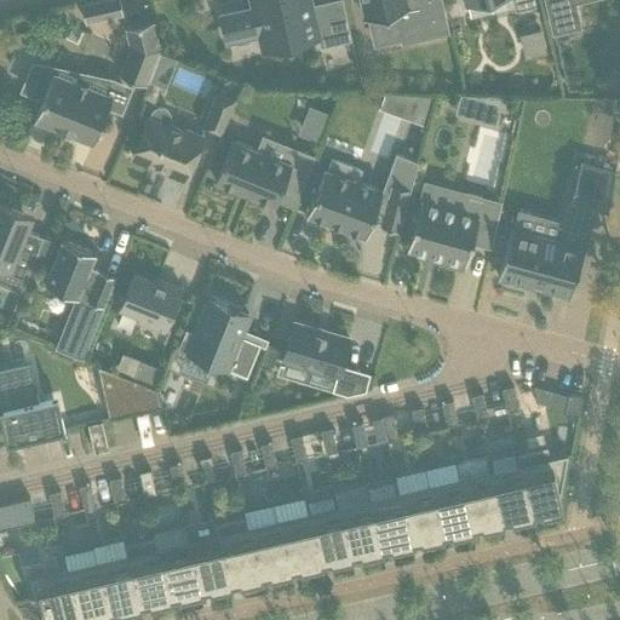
[(103,0),(81,5),(85,23),(122,15),(119,0),(103,0)]
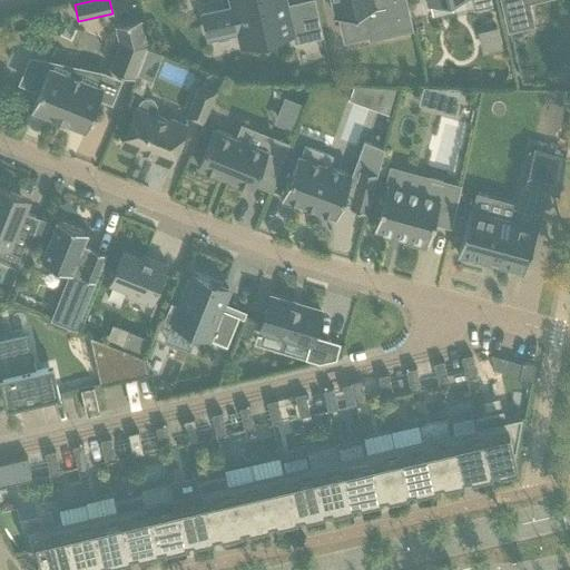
[(305,0),(290,3),(288,0),(231,0),(233,8),(205,15),(212,42),(239,36),(243,47),(296,35),(297,43),(324,37),(315,0),(305,0)]
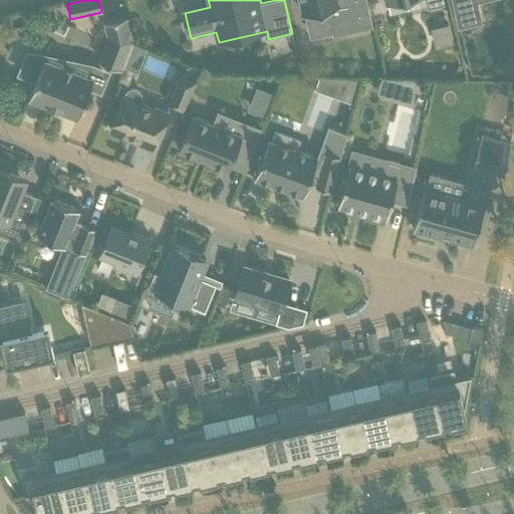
[(306,15),(311,36),(332,31),(333,35),(372,26),(365,0),(297,0),(302,16),(306,15)]
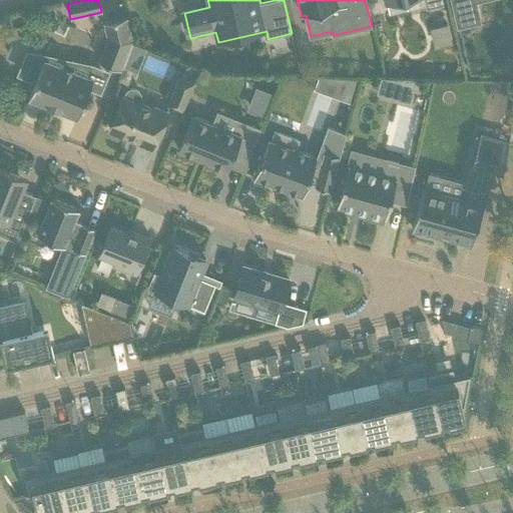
[(385,0),(386,3),(397,0),(423,0),(426,9),(443,5),(441,0),(385,0)]
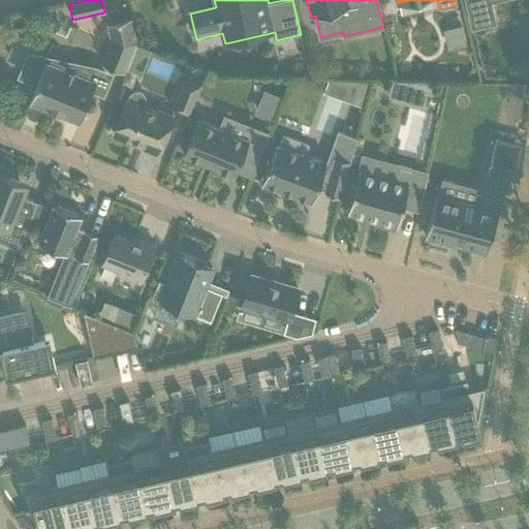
[(488,0),(466,0),(472,28),(493,23),(488,0)]
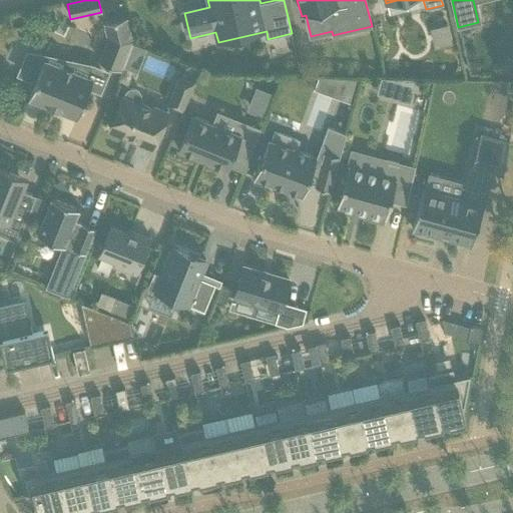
[(98,62),(119,70),(131,41),(126,18),(103,23),(107,39),(98,62)]
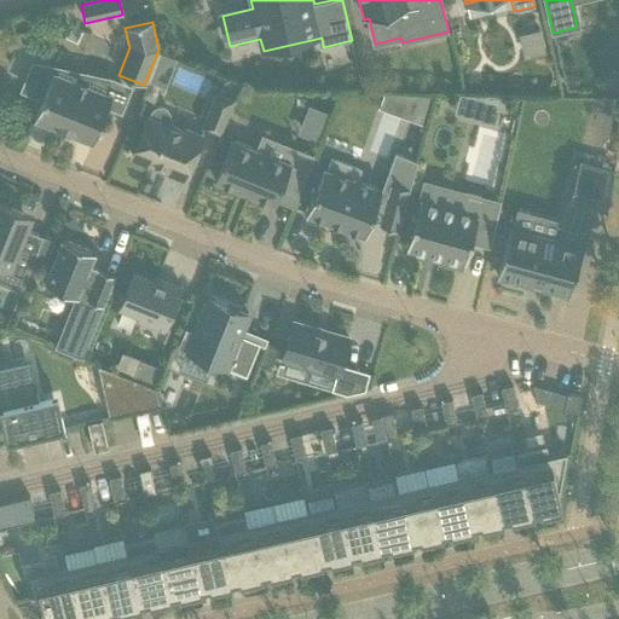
[(539,30),(524,34),(528,57),(544,53),(539,30)]
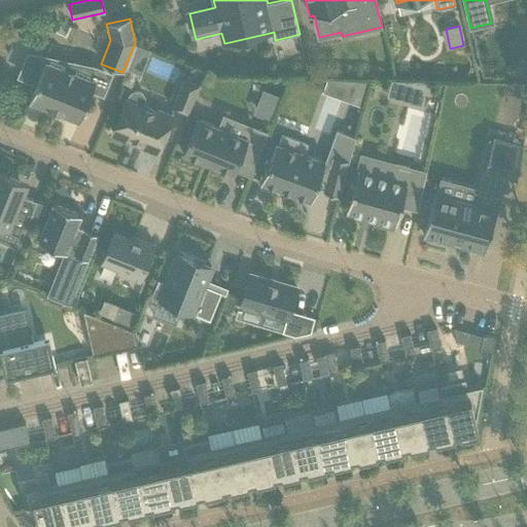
[(29,101),(79,121),(92,90),(102,94),(107,79),(92,73),(89,79),(29,55),(20,76),(36,83),(29,101)]
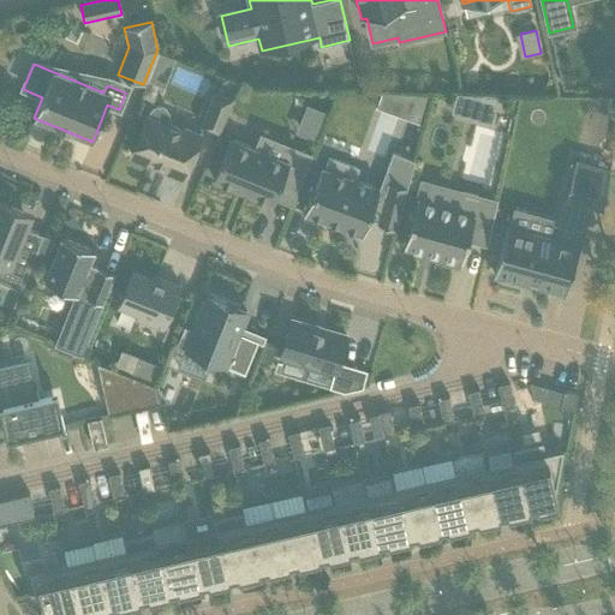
[(382,89),(381,113),(425,115),(427,91),(382,89)]
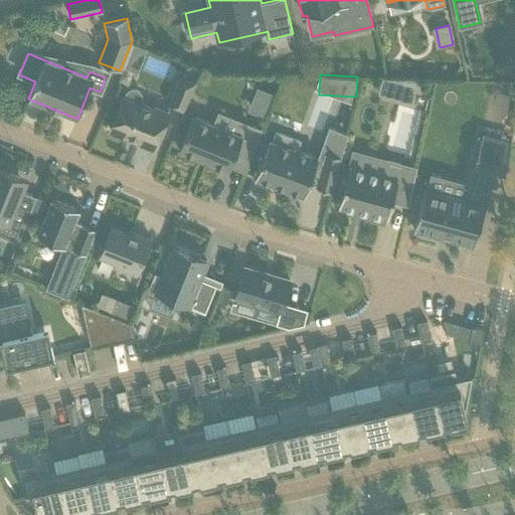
[(167,107),(183,113),(195,83),(179,76),(167,107)]
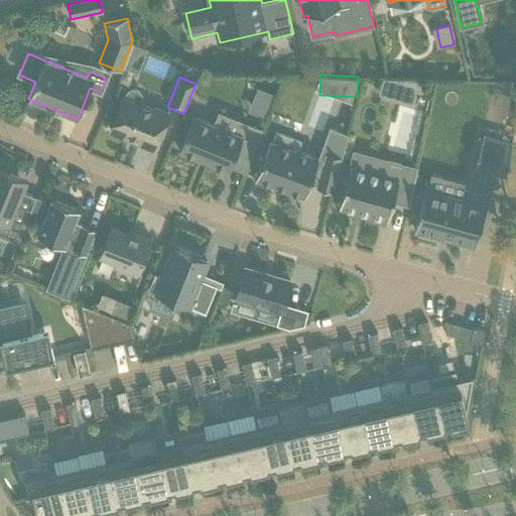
[(382,96),(417,99),(419,80),(384,77),(382,96)]
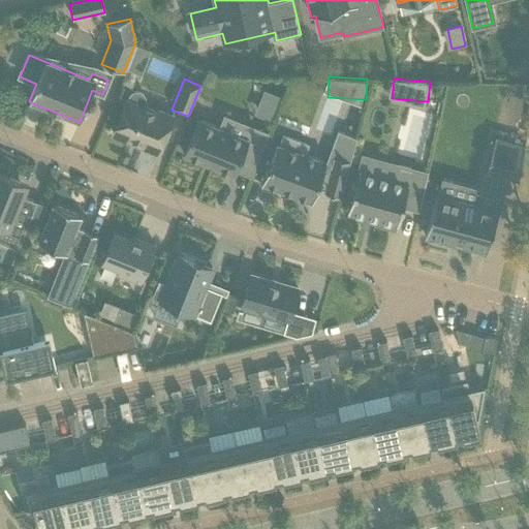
[(129,96),(129,97),(127,100),(125,99),(112,132),(138,144),(138,146),(157,153),(173,116),(172,116),(157,111),(156,113),(143,106),(145,102),(145,101),(145,99),(145,98),(144,97),(143,95),(142,94),(141,93),(138,92),(136,92),(135,92),(134,92),(132,93),(131,94),(129,96)]
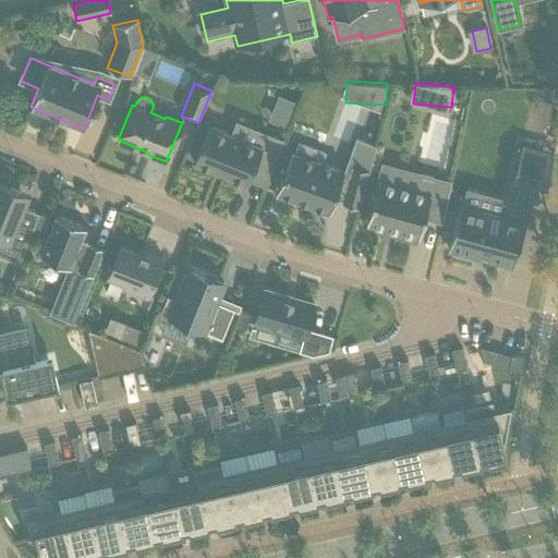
[(246,184),(252,170),(268,177),(282,140),(257,130),(252,144),(208,126),(193,162),(246,184)]
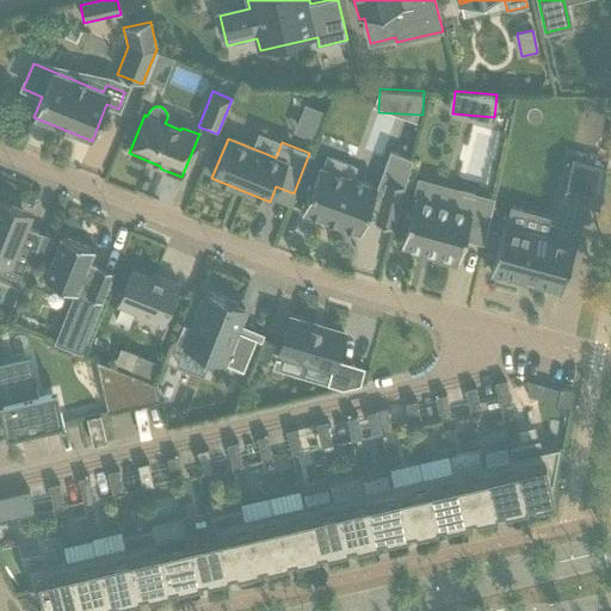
[(393,228),(403,187),(384,183),(382,192),(376,191),(377,189),(351,178),(355,167),(327,156),(322,168),(319,166),(302,211),(360,233),(366,217),(375,220),(374,223),(393,228)]
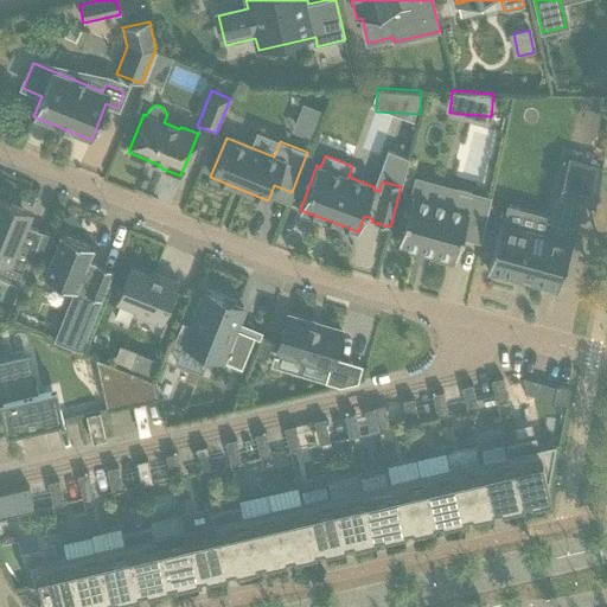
[(500,223),(487,270),(557,289),(570,242),(566,241),(576,202),(593,206),(595,206),(602,168),(581,164),(568,159),(550,219),(554,221),(550,237),(503,224),(502,224),(502,223),(500,223)]
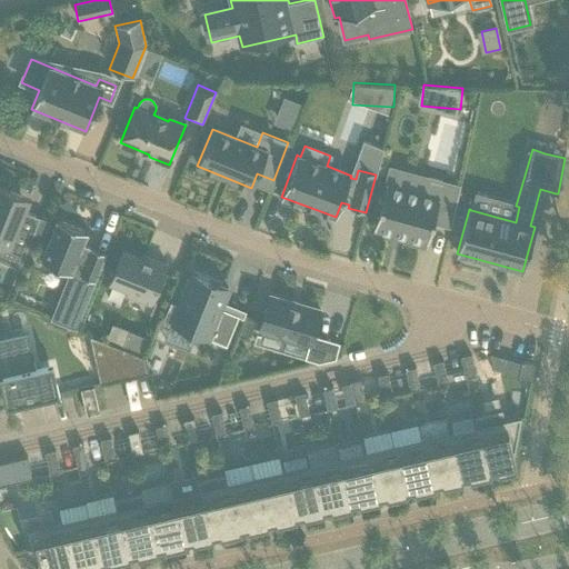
[(432,222),(450,227),(461,186),(456,185),(426,177),(421,193),(420,193),(386,183),(373,229),(427,243),(427,242),(432,222)]
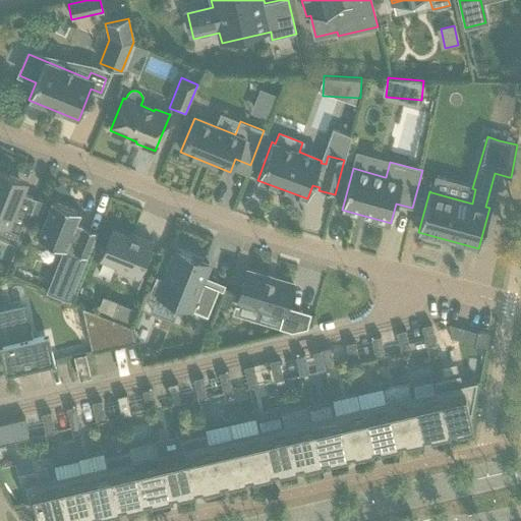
[(0,238),(16,245),(17,245),(31,213),(36,199),(22,193),(27,182),(9,175),(0,171),(0,238)]
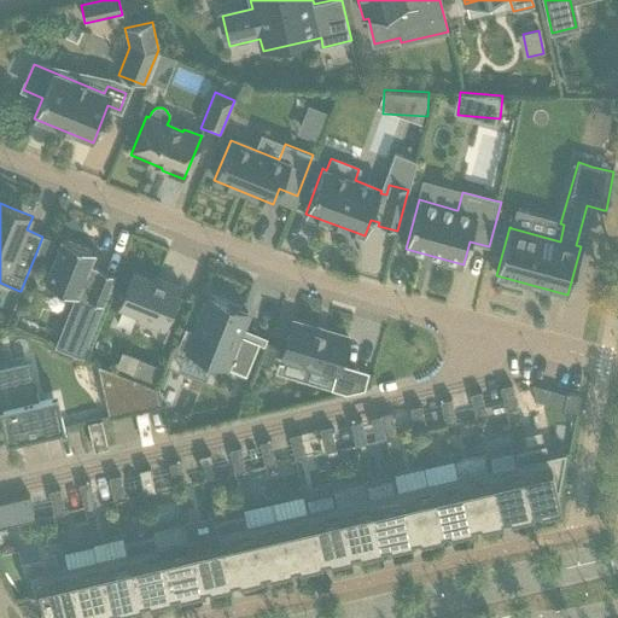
[(42,237),(36,252),(47,256),(53,240),(42,237)]
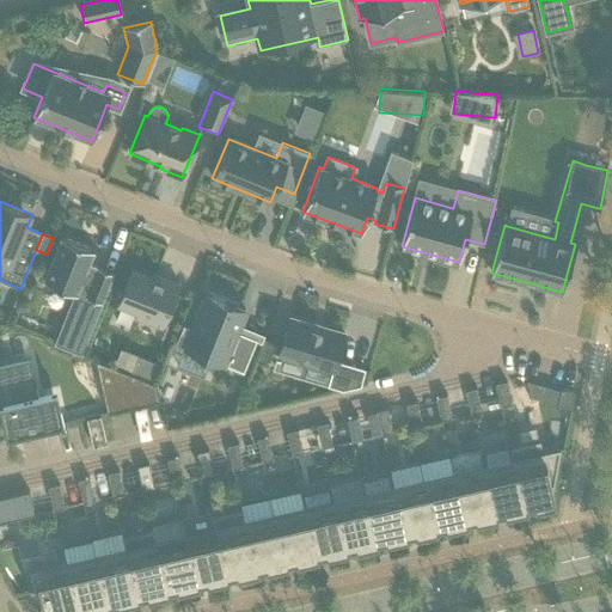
[(61,237),(43,281),(48,283),(73,293),(75,294),(71,306),(62,325),(63,325),(67,328),(87,335),(89,336),(114,273),(97,265),(97,267),(89,263),(93,251),(93,250),(61,237)]
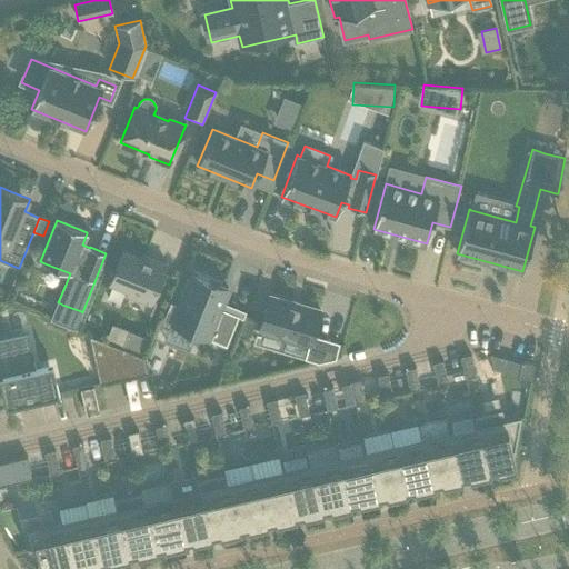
[(111,277),(109,282),(127,290),(126,293),(150,303),(155,295),(157,289),(167,265),(152,259),(151,262),(121,250),(121,252),(111,277)]
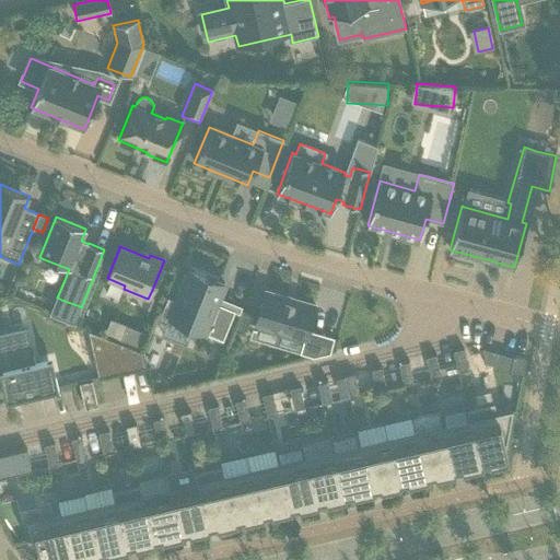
[(188,269),(168,318),(223,340),(234,311),(218,304),(225,284),(188,269)]
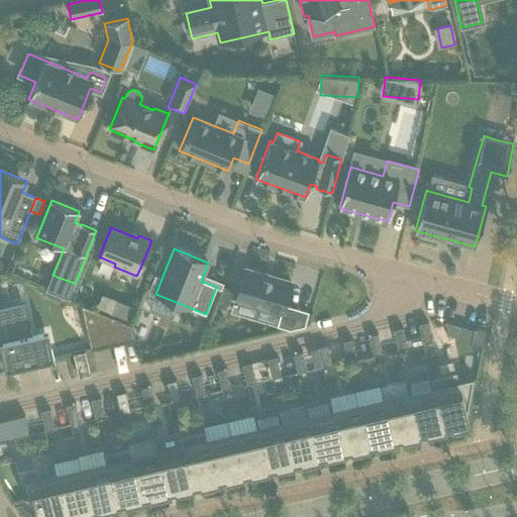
[(292,283),(245,269),(236,302),(281,315),(278,326),(290,329),(305,325),(309,312),(285,305),(292,283)]
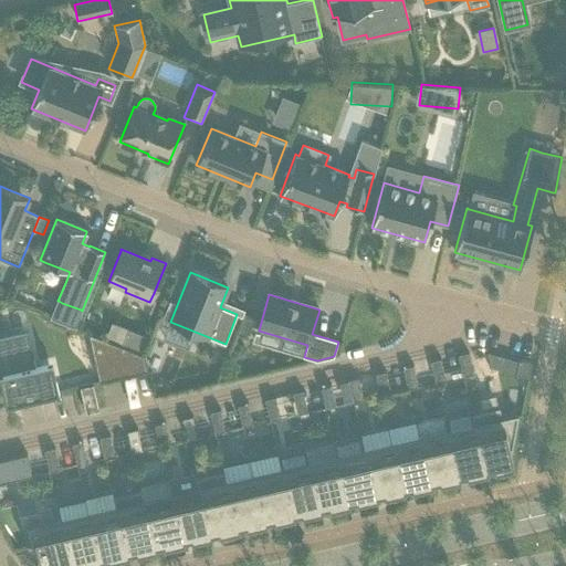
[(243,317),(238,334),(248,337),(252,321),(243,317)]
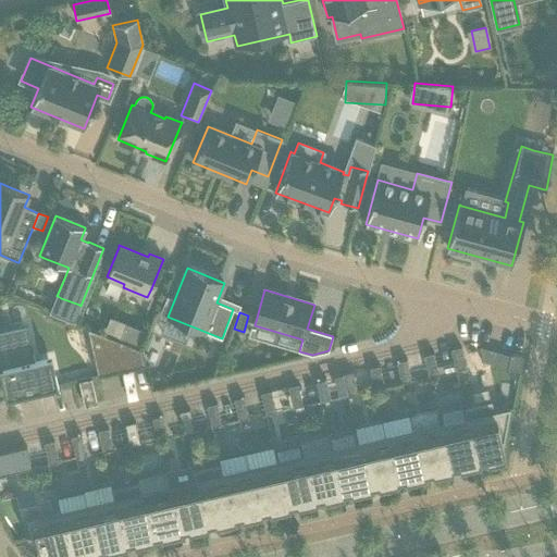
[(126,324),(120,338),(138,346),(144,332),(126,324)]
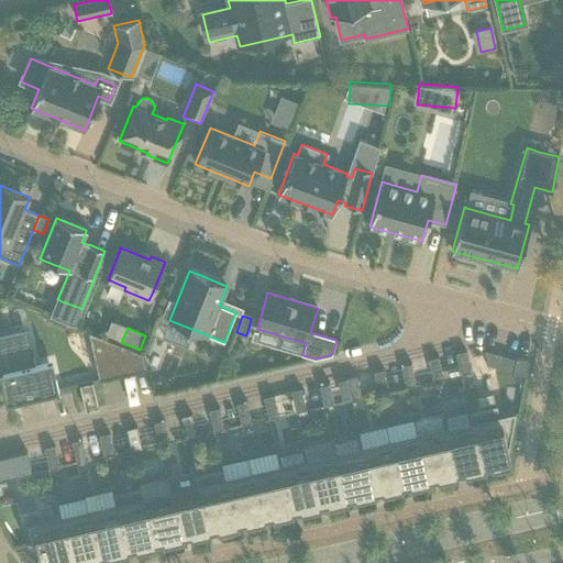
[(0,379),(3,393),(6,401),(10,400),(41,394),(58,389),(52,360),(34,364),(29,339),(28,339),(26,334),(23,335),(22,331),(0,335),(0,379)]
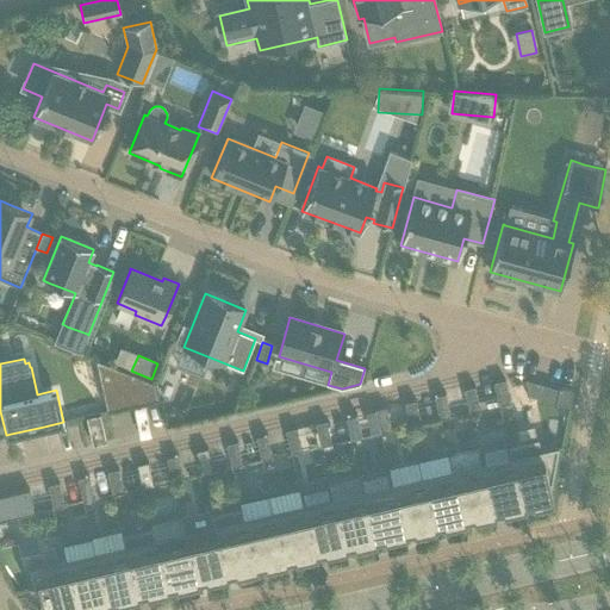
[(156,384),(124,371),(132,406),(134,406),(160,400),(156,384)]
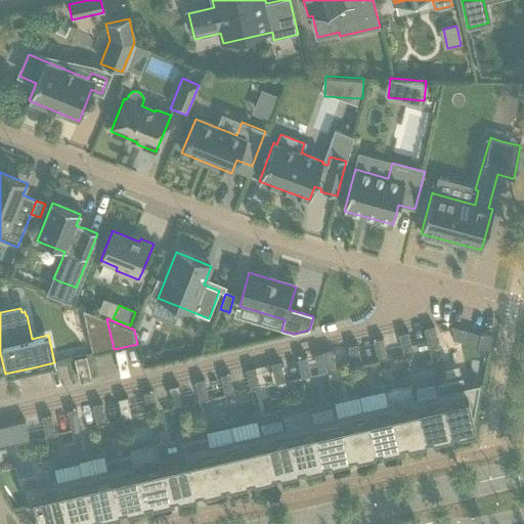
[(434,326),(424,329),(428,349),(438,347),(434,326)]
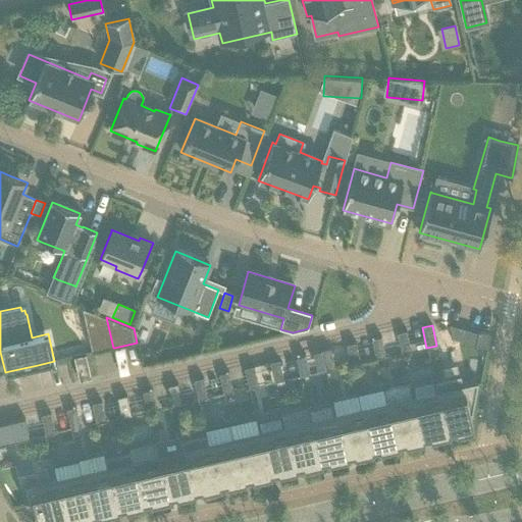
[(407,331),(397,333),(401,354),(411,351),(407,331)]
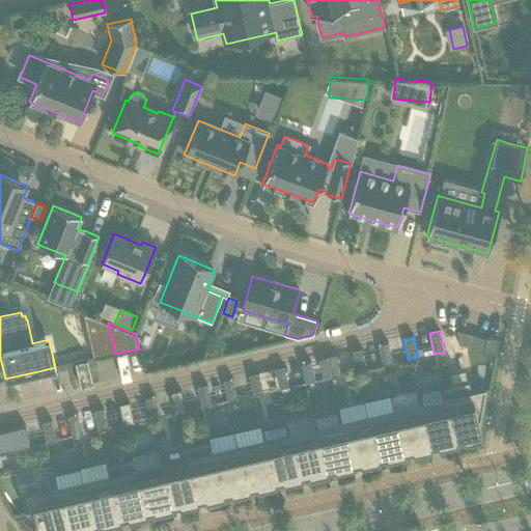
[(498,340),(486,338),(483,352),(496,354),(498,340)]
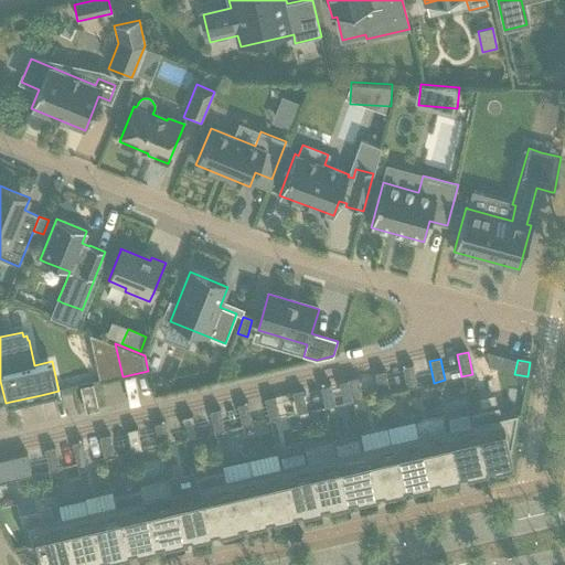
[(413,365),(402,368),(407,388),(417,386),(413,365)]
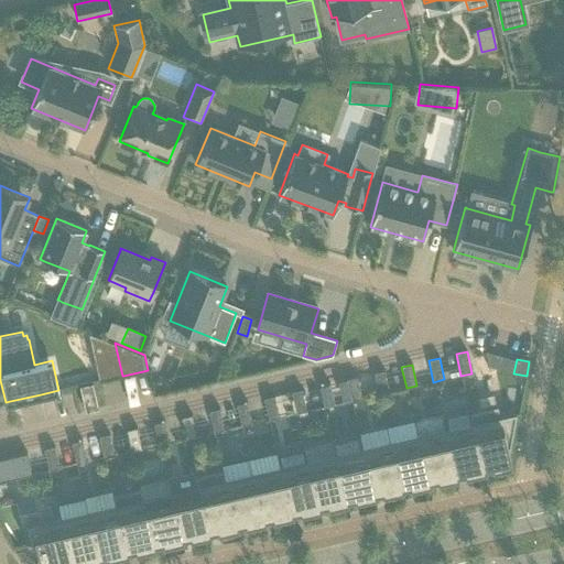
[(384,370),(373,373),(378,394),(389,392),(384,370)]
